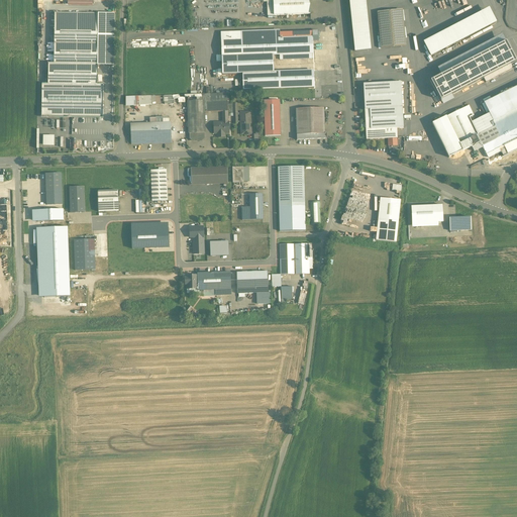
[(273,0),(274,16),(285,15),(285,16),(288,16),(288,15),(310,14),(309,0),(273,0)]
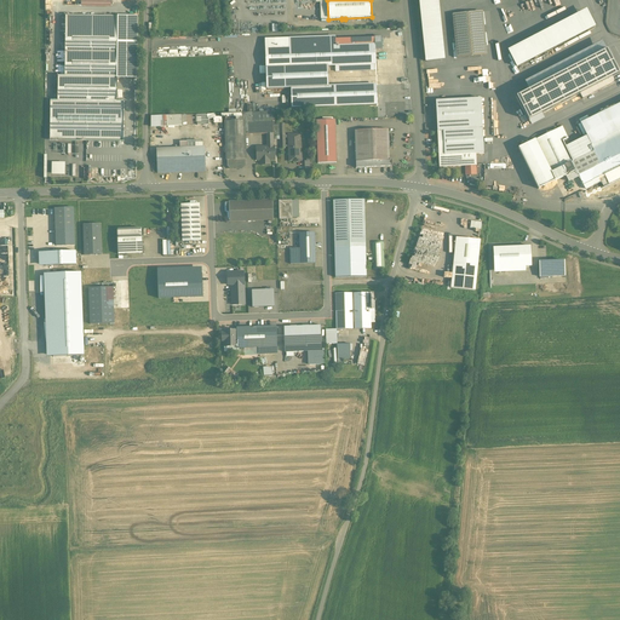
[(434,0),(419,0),(425,62),(441,61),(434,0)]
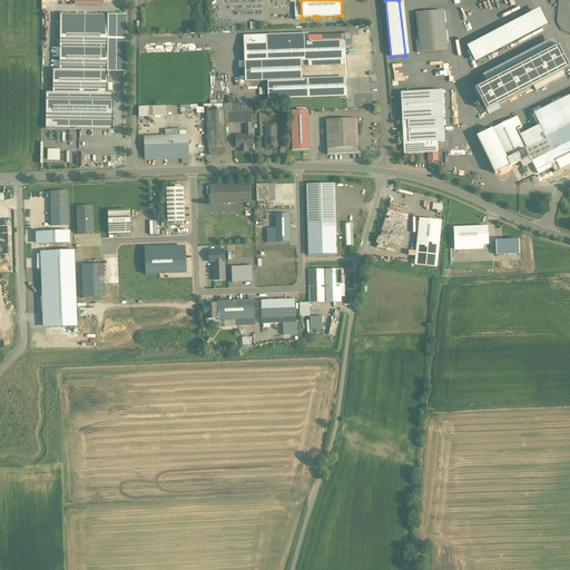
[(443,11),(416,13),(420,53),(448,50),(443,11)]
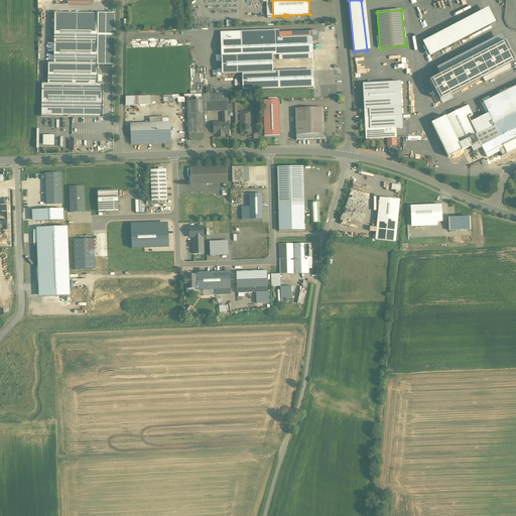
[(489,11),(423,44),(429,55),(495,22),(489,11)]
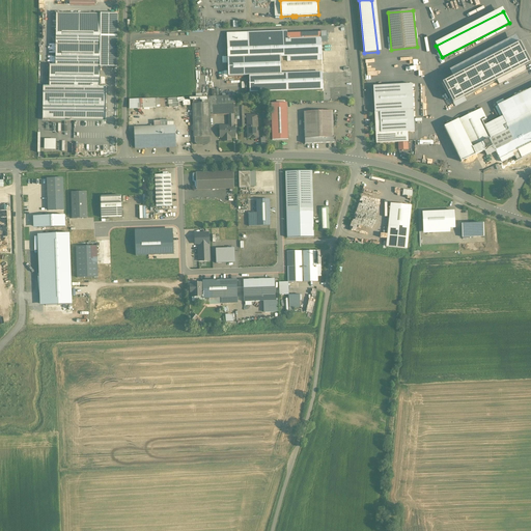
[(101,15),(56,14),(55,65),(50,65),(49,86),(100,87),(101,15)]
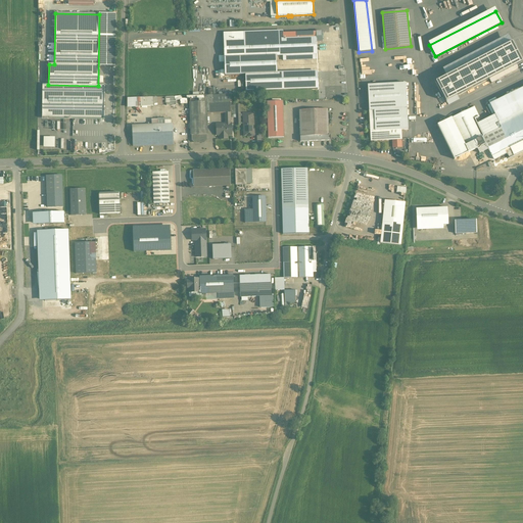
[(243,33),(223,34),(224,58),(225,76),(245,75),(246,91),(287,89),(318,88),(317,72),(286,73),(277,74),(276,56),(283,56),(283,60),(317,59),(316,42),(322,42),(322,32),(316,32),(316,33),(285,34),(285,38),(284,38),(284,39),(265,40),(265,32),(243,33)]
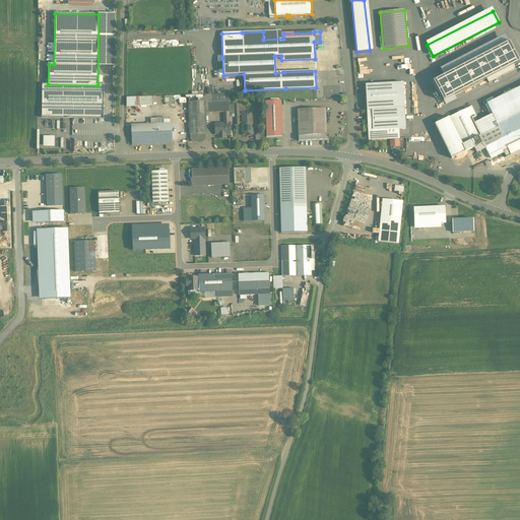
[(281,31),(263,31),(263,40),(282,39),(282,38),(283,38),(283,34),(281,34),(281,31)]
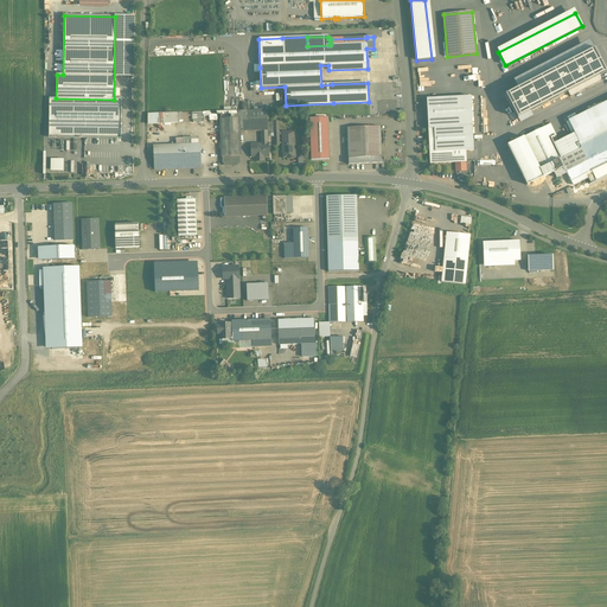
[(517,117),(606,72),(594,50),(505,95),(517,117)]
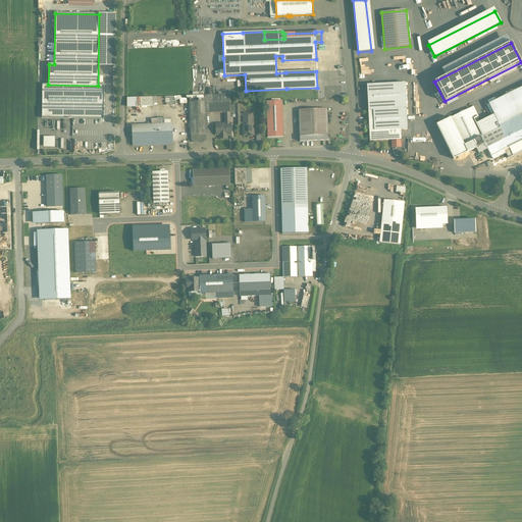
[(405,84),(367,86),(369,142),(400,140),(401,140),(400,129),(407,129),(405,84)]
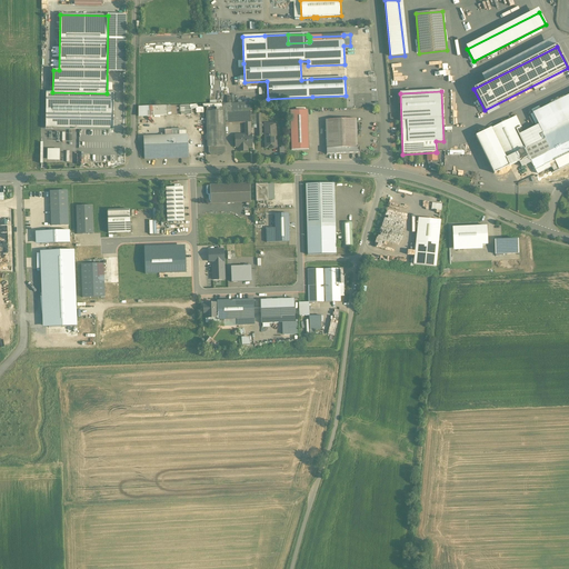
[(52,92),(46,92),(46,127),(72,127),(75,127),(75,128),(77,128),(78,127),(79,127),(113,128),(113,93),(107,93),(52,92)]
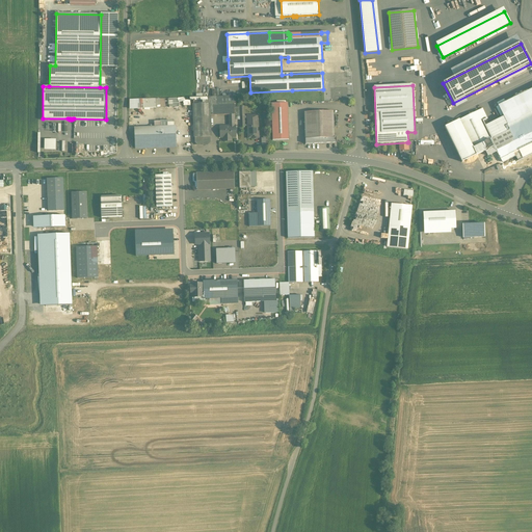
[(531,88),(498,106),(507,126),(531,113),(531,88)]
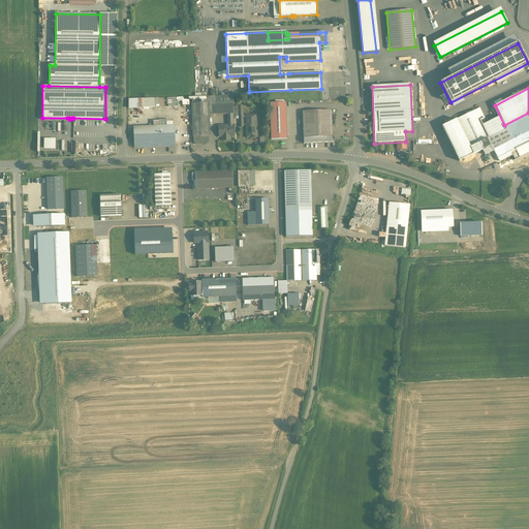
[(207,99),(192,100),(193,136),(194,136),(194,143),(197,145),(206,145),(209,142),(208,135),(209,135),(209,115),(227,115),(232,115),(232,117),(239,116),(239,121),(239,126),(243,126),(243,121),(243,116),(243,106),(239,106),(232,106),(232,103),(235,103),(234,96),(218,96),(207,96),(207,99)]
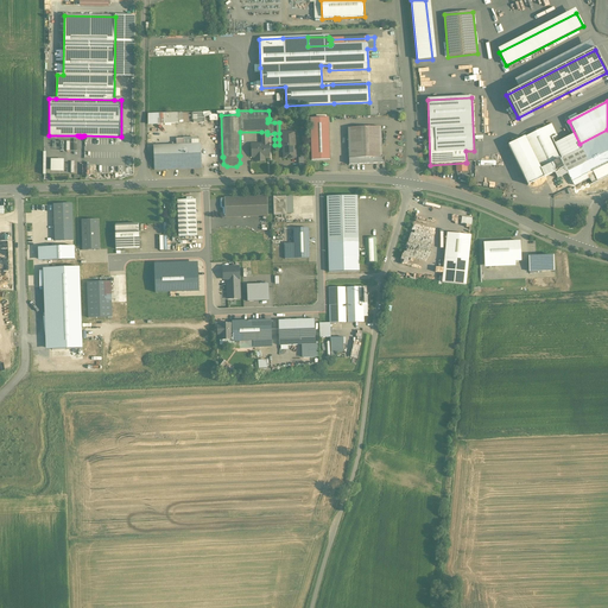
[(164,113),(165,124),(190,122),(189,112),(164,113)]
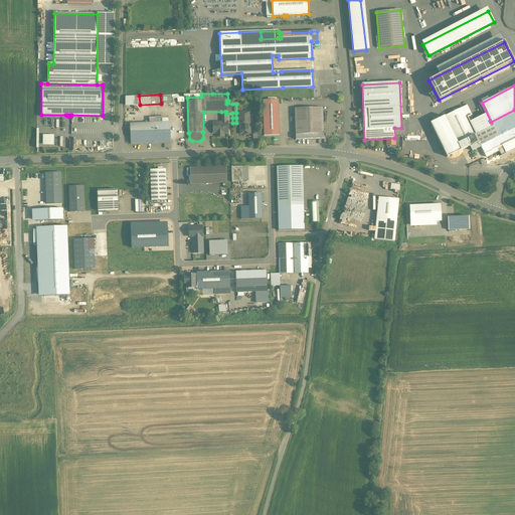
[(164,95),(164,103),(174,104),(174,95),(164,95)]
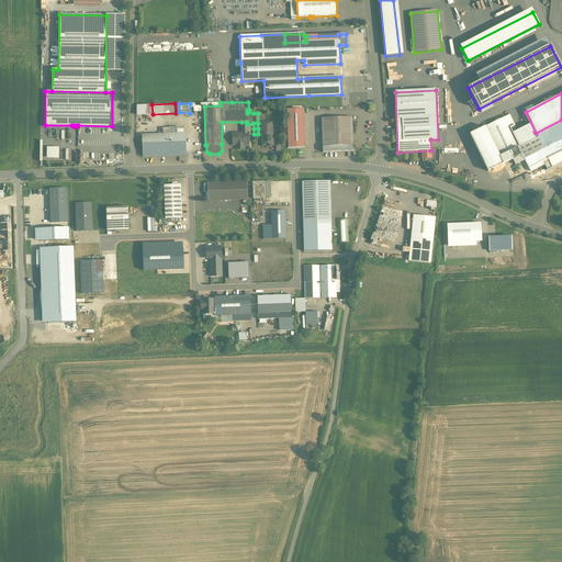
[(146,104),(137,105),(137,114),(147,113),(146,104)]
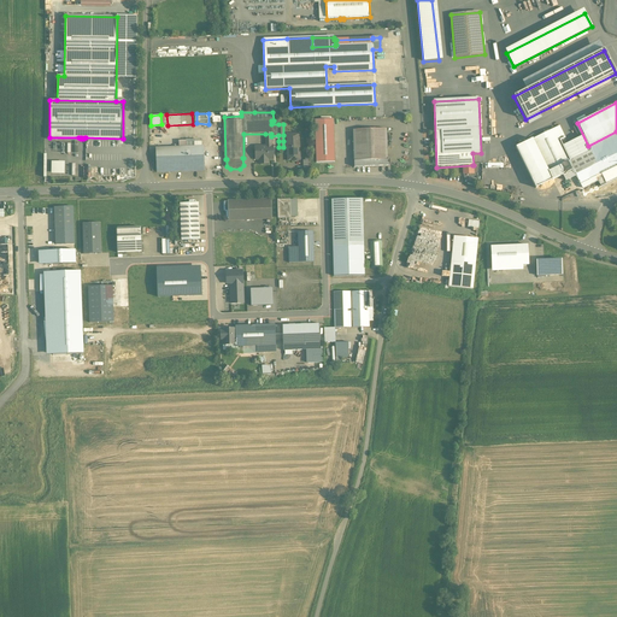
[(333,119),(315,121),(316,163),(335,163),(333,119)]
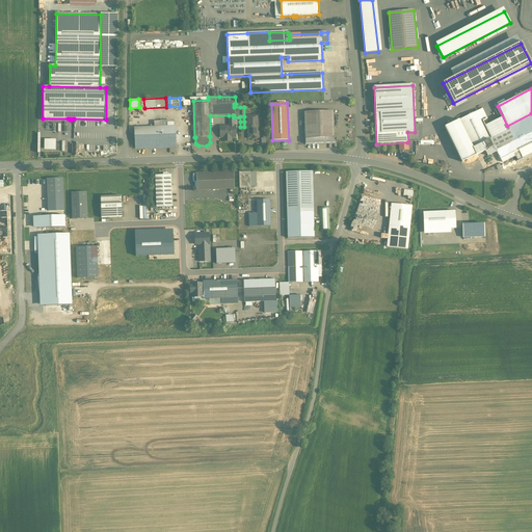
[(482,109),(459,121),(473,149),(484,143),(487,151),(493,148),(489,140),(491,139),(482,121),(487,118),(482,109)]
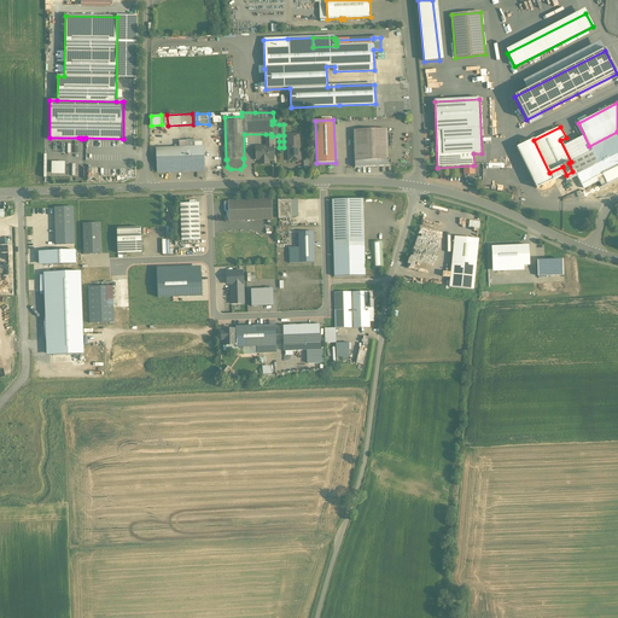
[(354,130),(355,168),(390,167),(390,161),(388,161),(388,129),(354,130)]
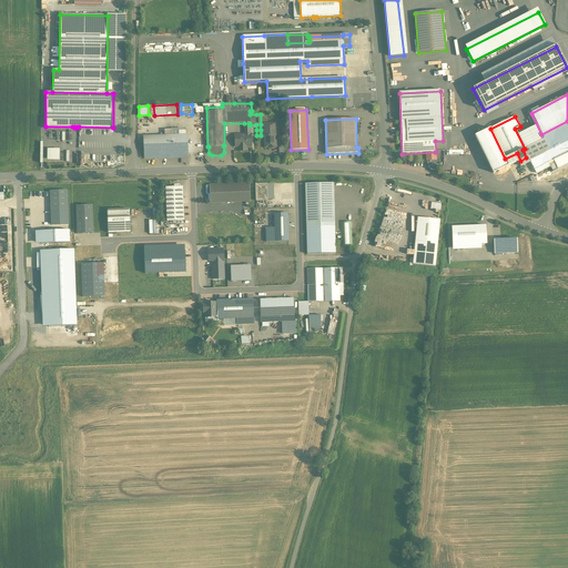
[(567,121),(541,134),(551,154),(556,164),(558,169),(567,164),(567,121)]
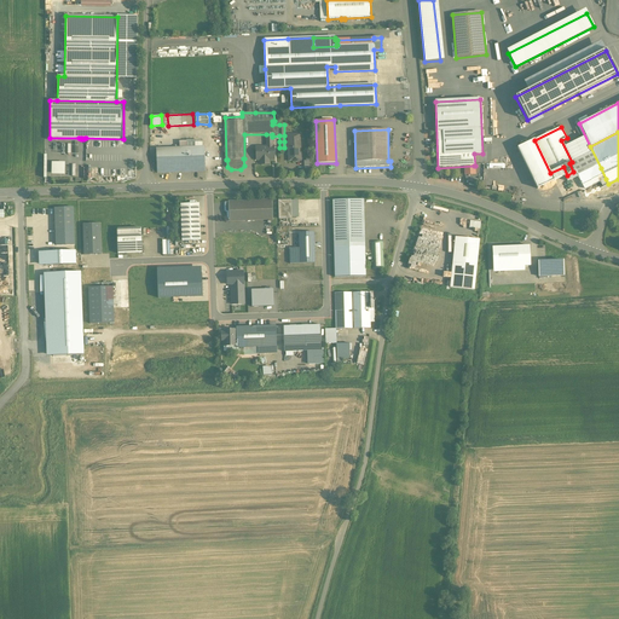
[(266,148),(256,148),(256,160),(260,160),(260,165),(268,165),(268,160),(275,160),(273,146),(272,137),(272,134),(266,134),(266,148)]
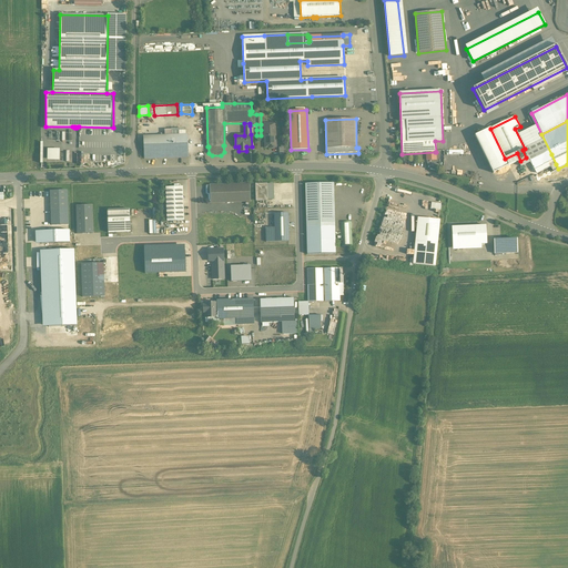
[(276,123),(264,124),(264,150),(277,149),(276,123)]
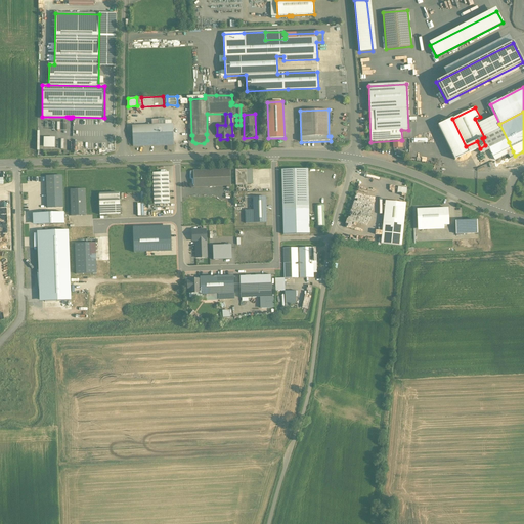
[(466,146),(452,119),(438,126),(454,160),(469,154),(466,146)]
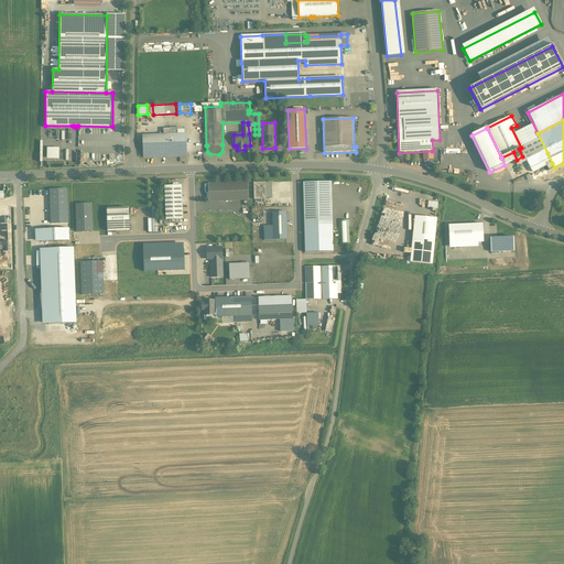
[(186,134),(142,136),(143,156),(143,158),(187,156),(186,134)]
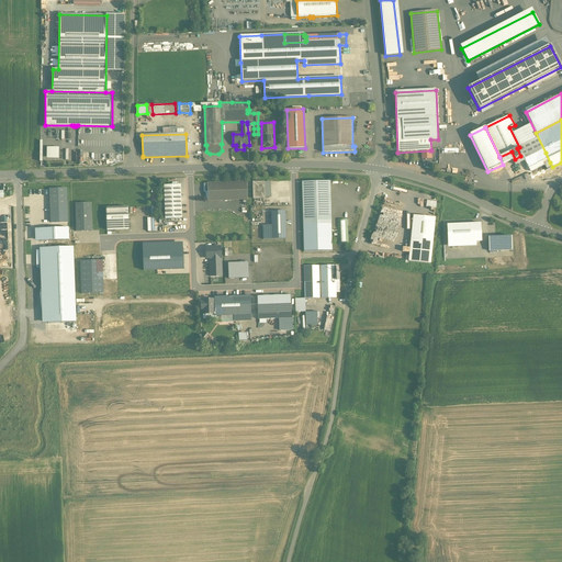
[(47,147),(47,158),(60,158),(60,147),(47,147)]
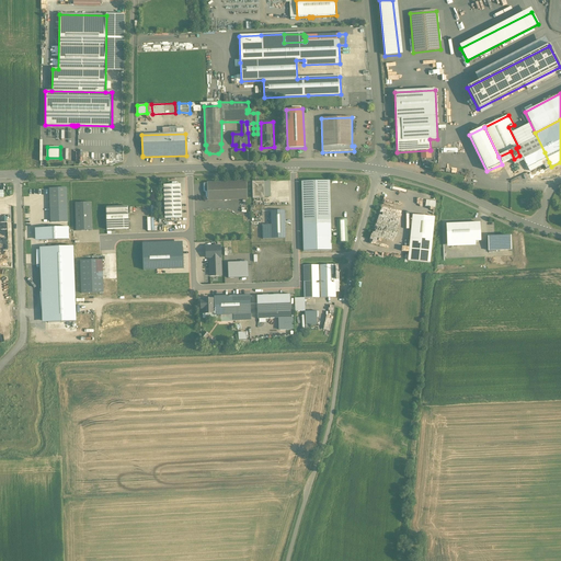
[(511,151),(499,157),(502,164),(514,159),(511,151)]
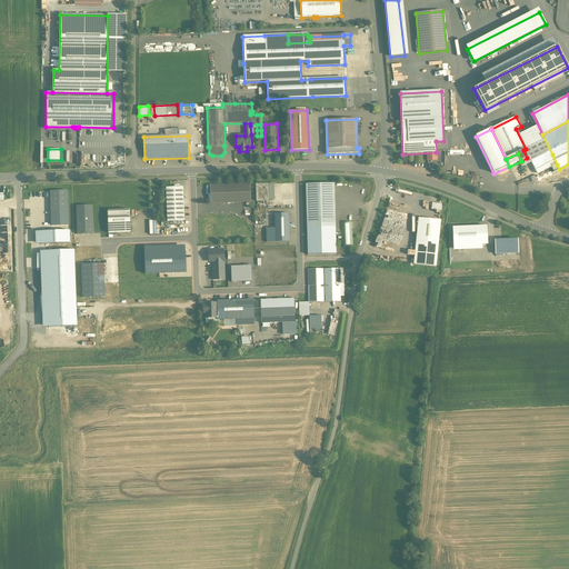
[(552,155),(532,165),(537,175),(551,167),(557,165),(552,155)]
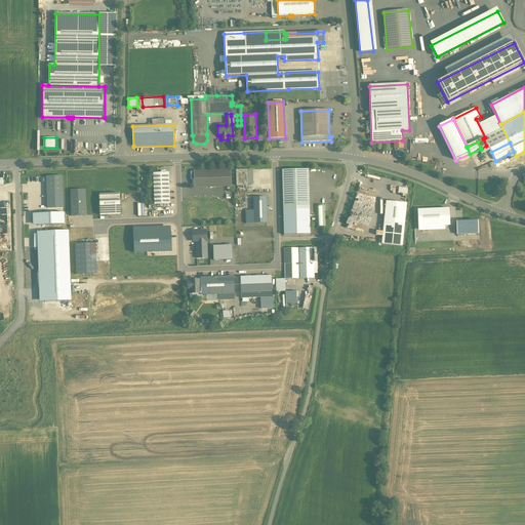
[(308,169),(282,170),(284,236),(310,235),(308,169)]
